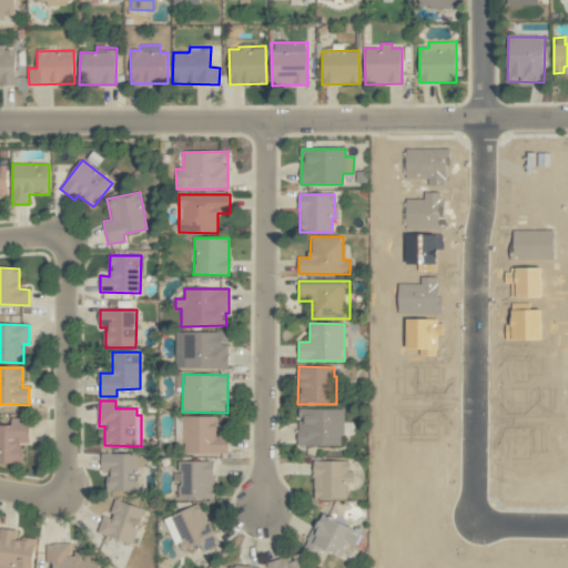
[(343,409),(298,408),(297,419),(298,419),(297,445),(343,446),(343,409)]
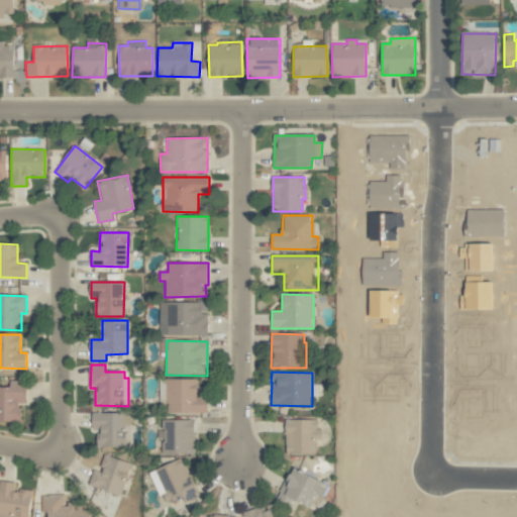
[(197,380),(166,380),(166,413),(207,414),(207,398),(196,397),(197,380)]
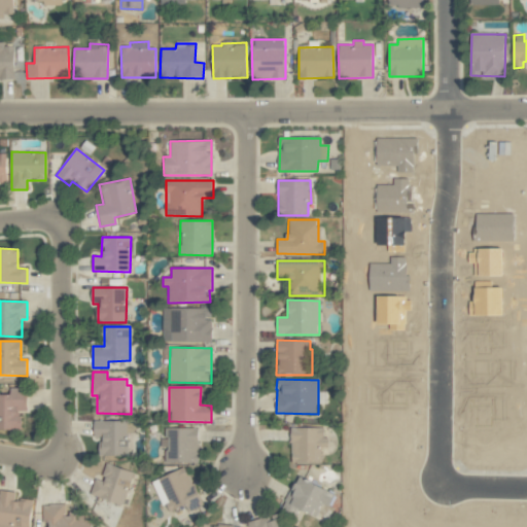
[(0,394),(0,429),(21,429),(20,412),(26,412),(25,388),(9,389),(9,395),(0,394)]
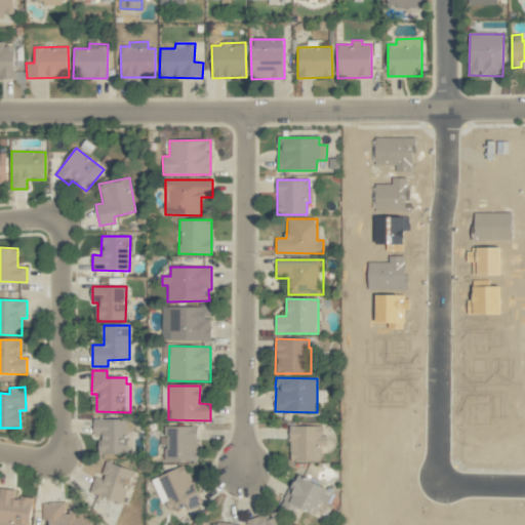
[(93,437),(103,437),(103,455),(126,455),(127,420),(93,419),(93,437)]
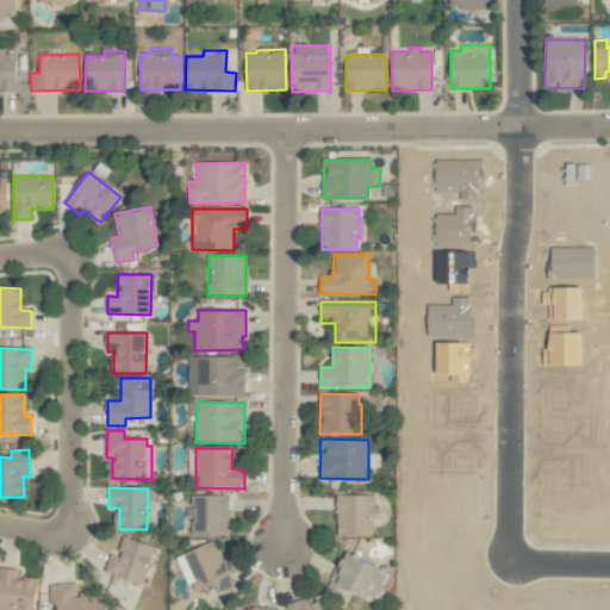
[(229,496),(191,497),(192,537),(230,536),(229,496)]
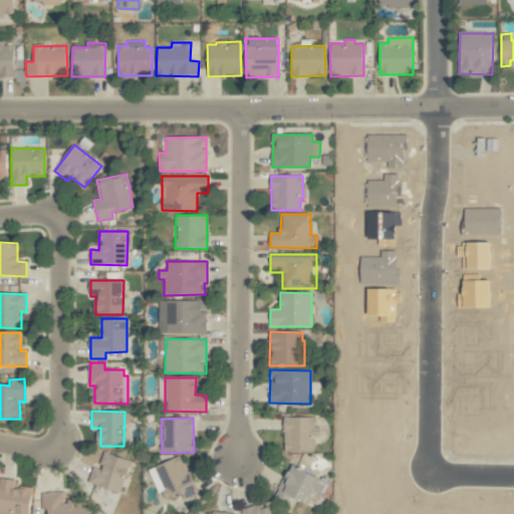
[(284,452),(313,451),(313,437),(317,437),(317,418),(283,418),(284,452)]
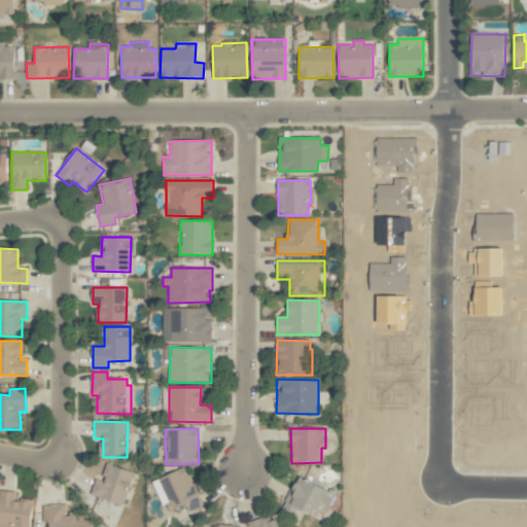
[(95,479),(91,496),(125,504),(133,471),(106,464),(102,481),(95,479)]
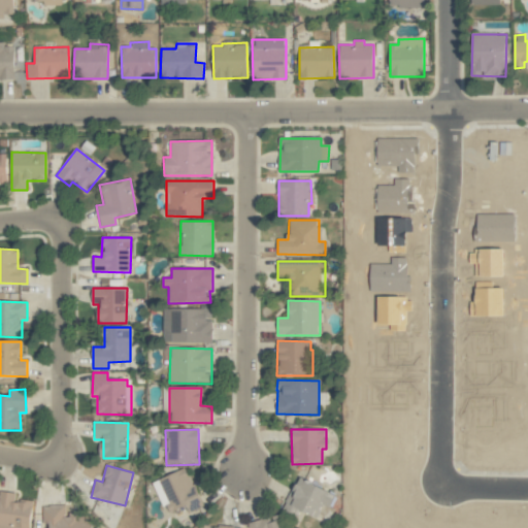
[(189,513),(203,506),(186,468),(158,481),(171,513),(187,506),(189,513)]
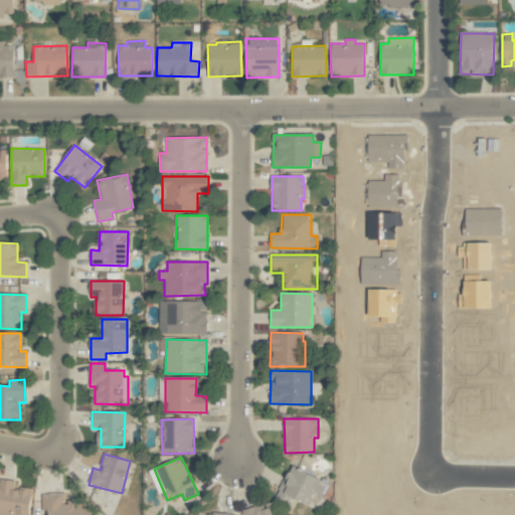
[(278,497),(289,501),(290,498),(307,504),(308,501),(321,506),(330,482),(289,467),(278,497)]
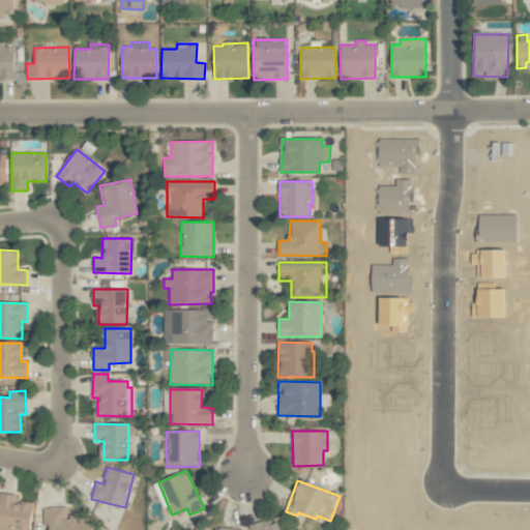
[(0,529),(29,529),(30,529),(31,504),(15,503),(15,495),(0,494),(0,529)]
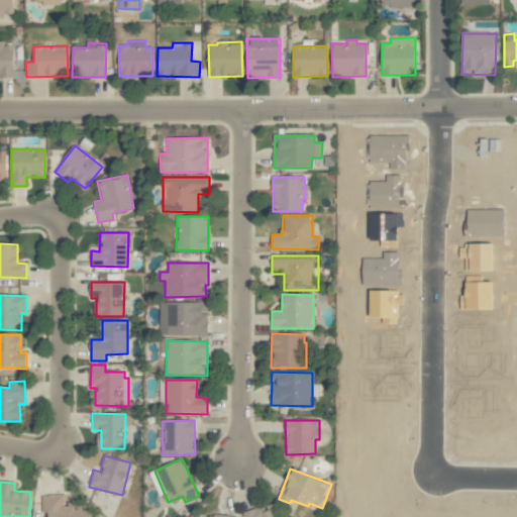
[(90,516),(90,503),(65,503),(65,495),(41,496),(42,516),(90,516)]
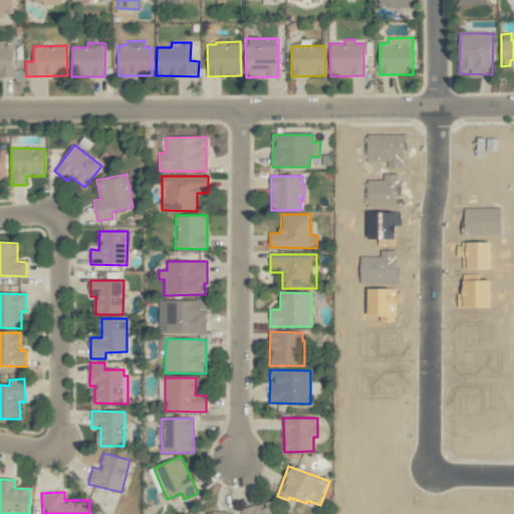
[(274,513),(274,505),(242,505),(242,513),(274,513)]
